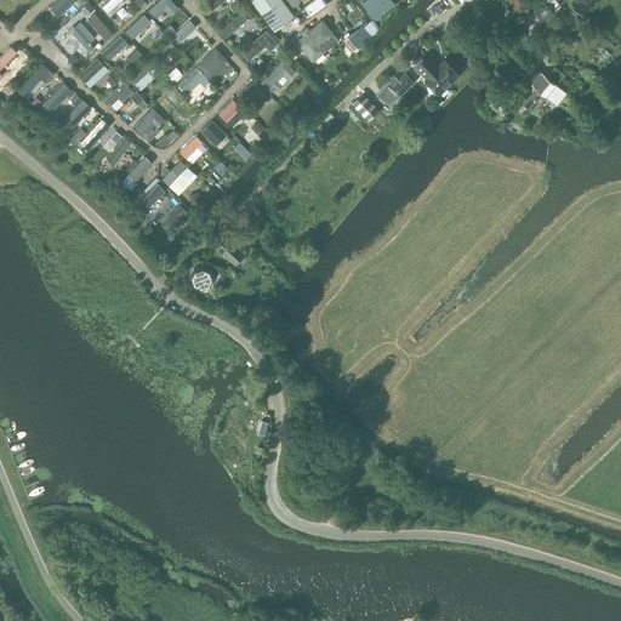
[(66,0),(58,7),(66,16),(81,3),(78,0),(66,0)]
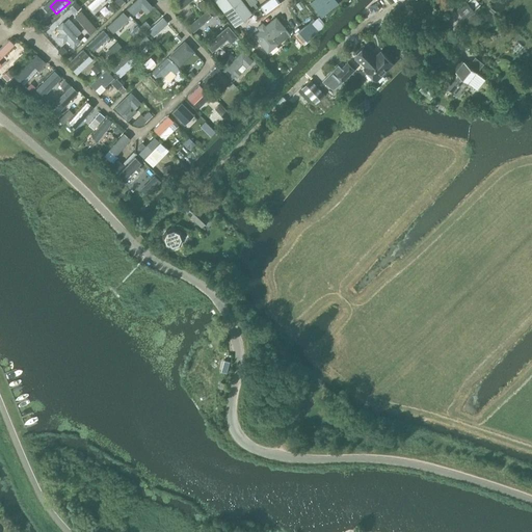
[(75,0),(70,7),(75,11),(81,5),(75,0)]
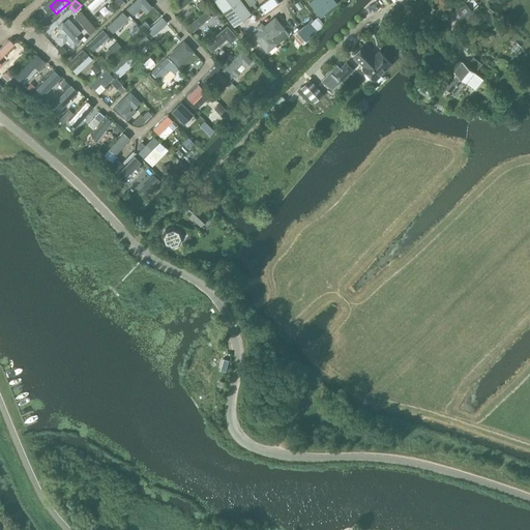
[(107,0),(94,0),(89,5),(94,11),(107,0)]
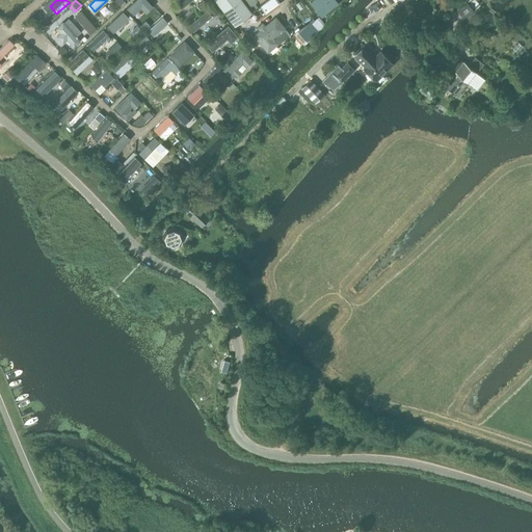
[(145,0),(135,0),(127,8),(133,16),(140,8),(145,14),(153,7),(145,0)]
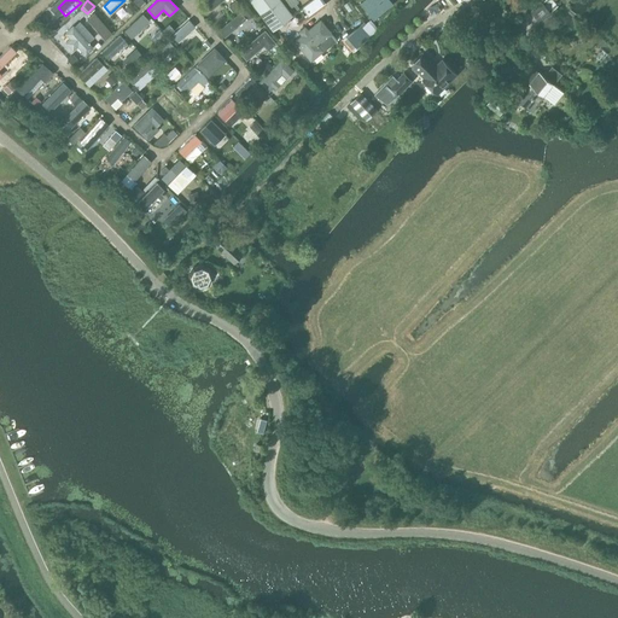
[(210,0),(208,4),(214,11),(225,0),(210,0)]
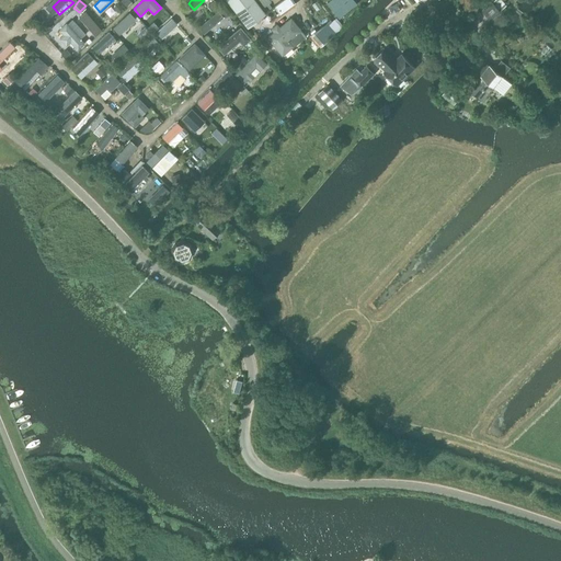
[(227,0),(249,26),(266,12),(255,0),(227,0)]
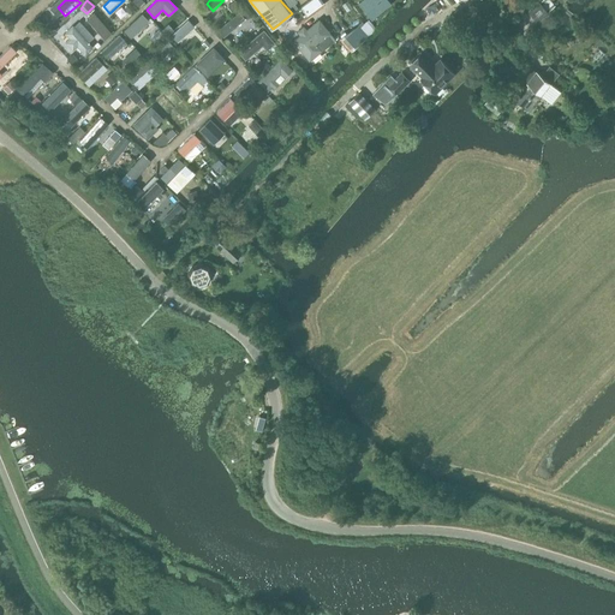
[(321,0),(311,0),(288,17),(297,23),(324,4),(321,0)]
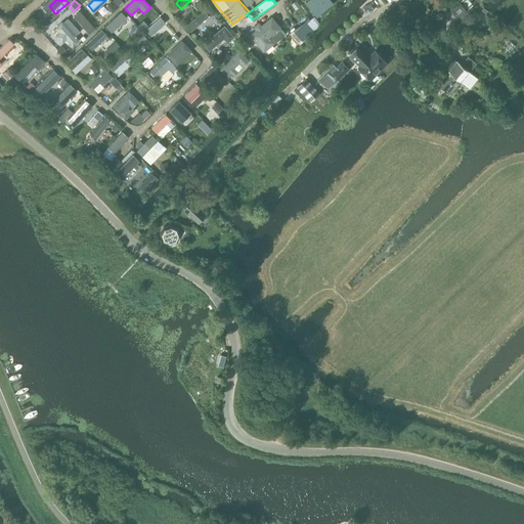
[(316,17),(334,2),(332,0),(307,0),(304,3),(316,17)]
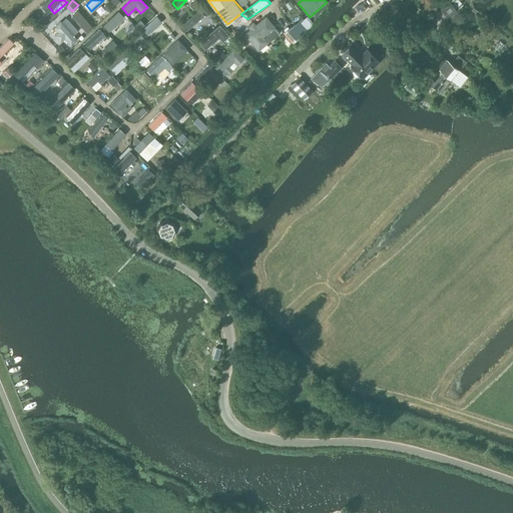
[(17,13),(23,7),(18,2),(12,9),(17,13)]
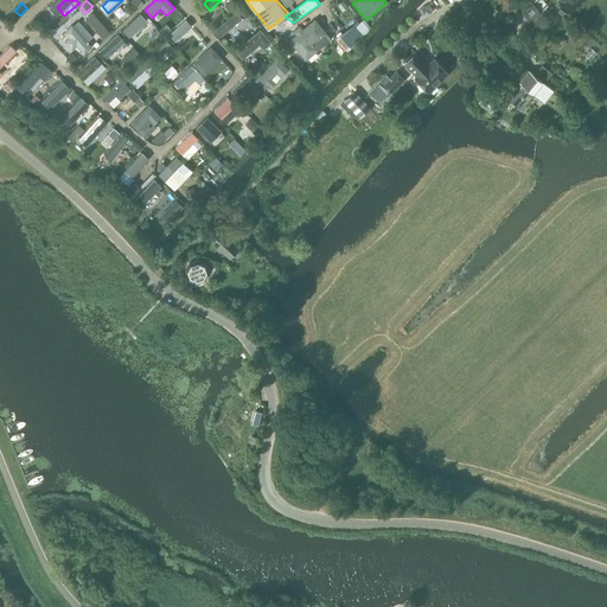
[(531,21),(541,12),(532,4),(523,12),(531,21)]
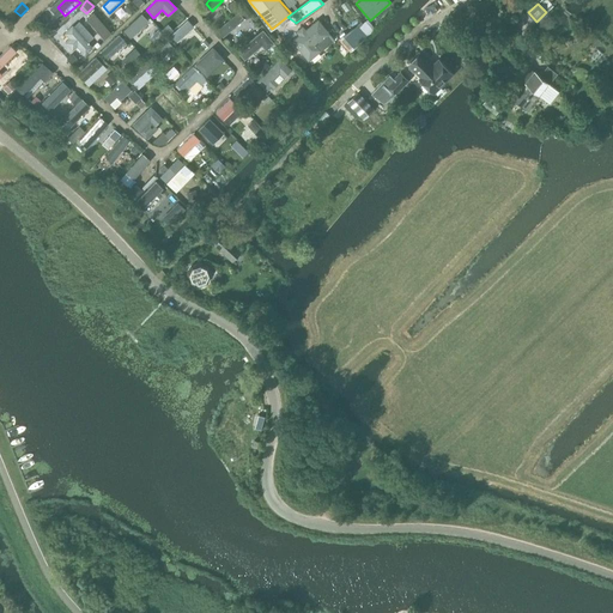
[(143,10),(126,26),(132,32),(141,23),(145,28),(152,20),(143,10)]
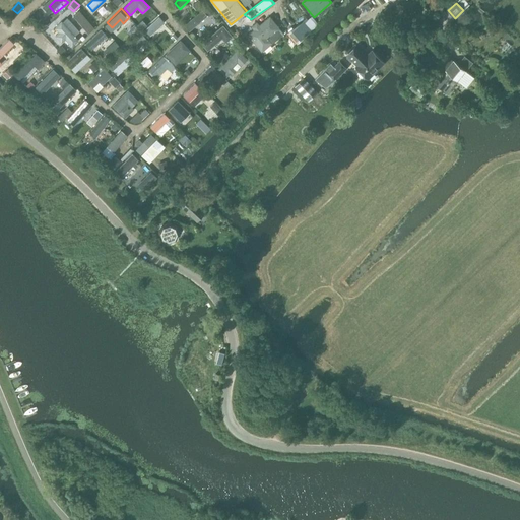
[(203,8),(185,23),(196,38),(218,19),(213,12),(209,16),(203,8)]
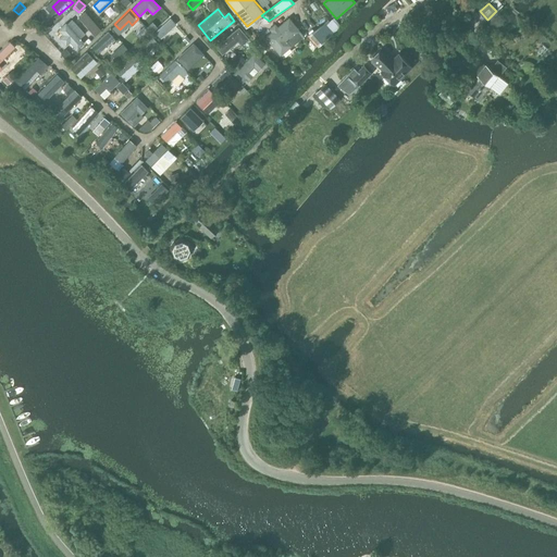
[(98,28),(84,13),(78,19),(91,34),(98,28)]
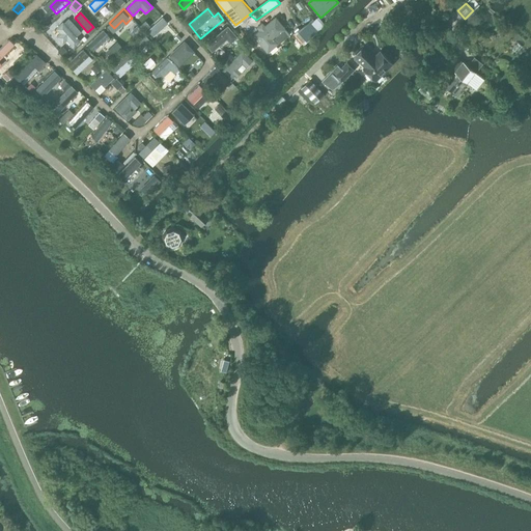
[(38,15),(33,20),(44,31),(49,25),(38,15)]
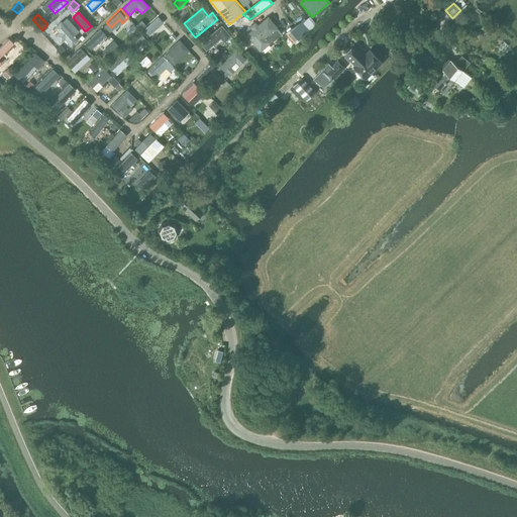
[(279,27),(269,15),(246,32),(261,49),(272,41),(268,36),(279,27)]
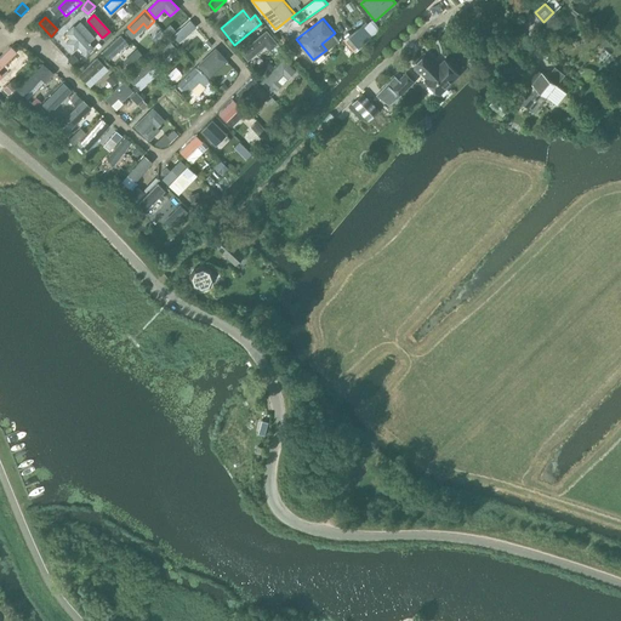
[(189,21),(172,35),(178,43),(195,28),(189,21)]
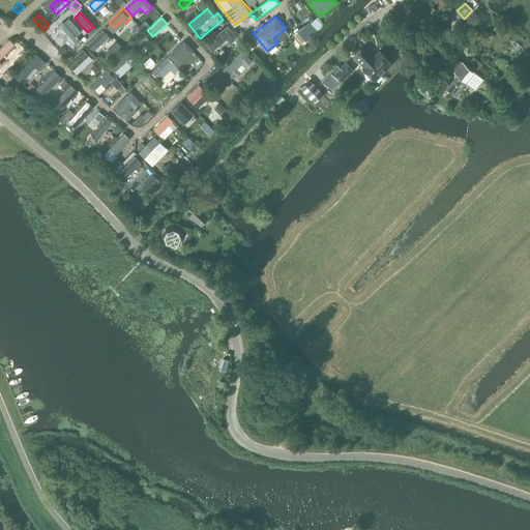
[(294,32),(300,40),(310,34),(306,29),(315,24),(312,20),(294,32)]
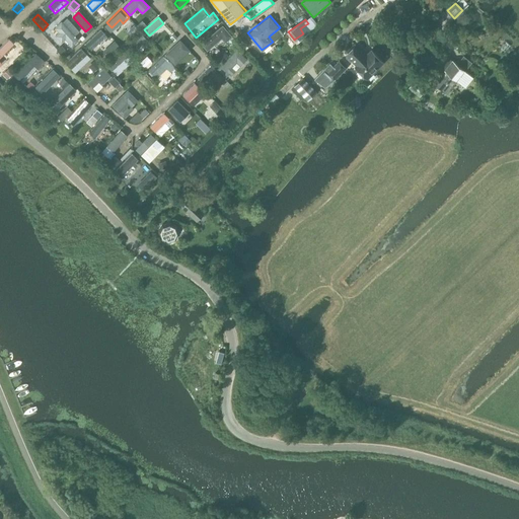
[(61,22),(55,27),(59,32),(55,35),(61,42),(65,39),(71,46),(78,40),(61,22)]
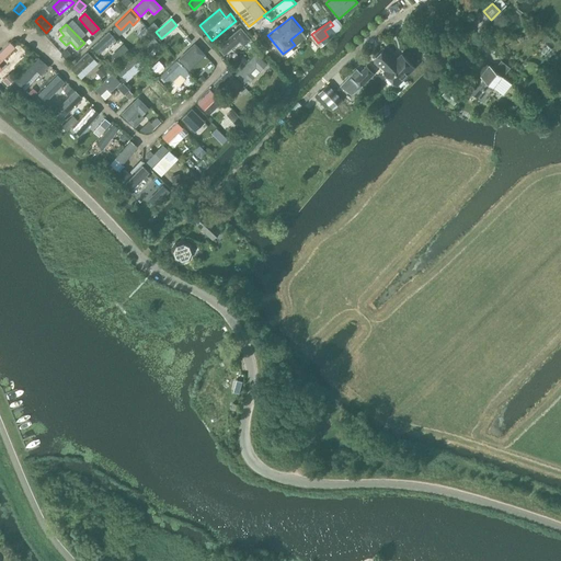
[(240,29),(217,47),(224,54),(239,41),(242,45),(250,39),(240,29)]
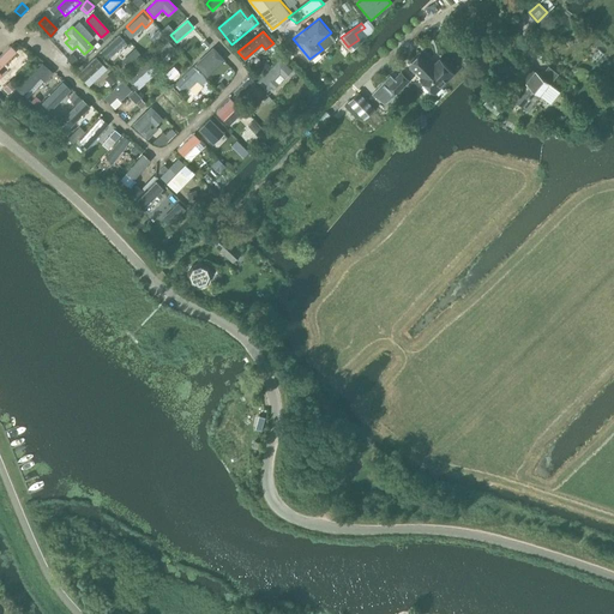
[(100,53),(109,61),(127,43),(116,34),(100,53)]
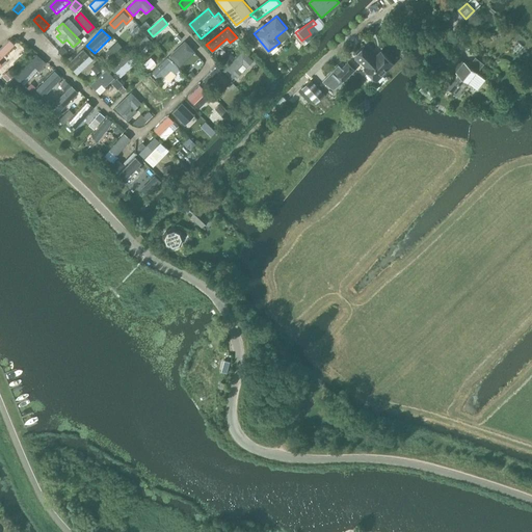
[(140,55),(155,43),(147,33),(132,46),(140,55)]
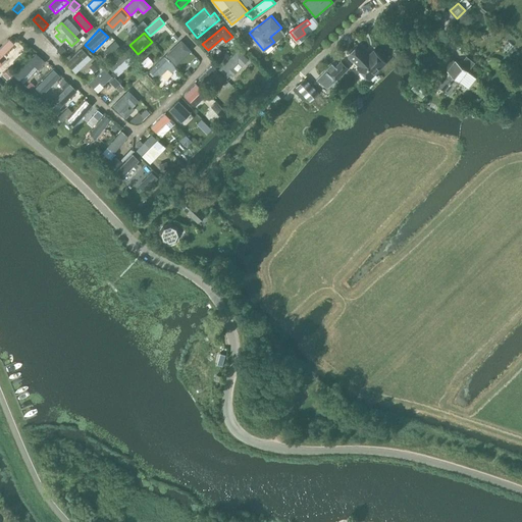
[(10,37),(0,46),(0,64),(3,62),(0,59),(0,56),(15,42),(10,37)]
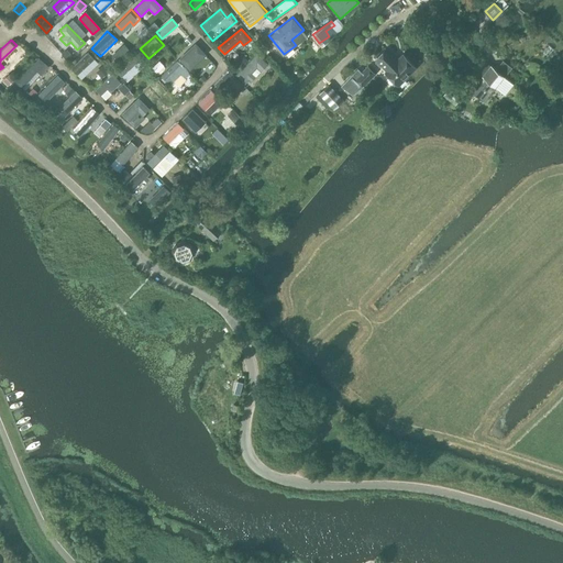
[(195,43),(178,58),(189,70),(206,55),(195,43)]
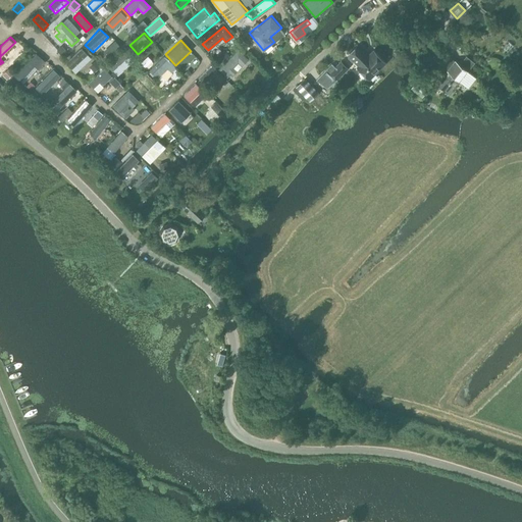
[(509,42),(504,48),(508,52),(513,46),(509,42)]
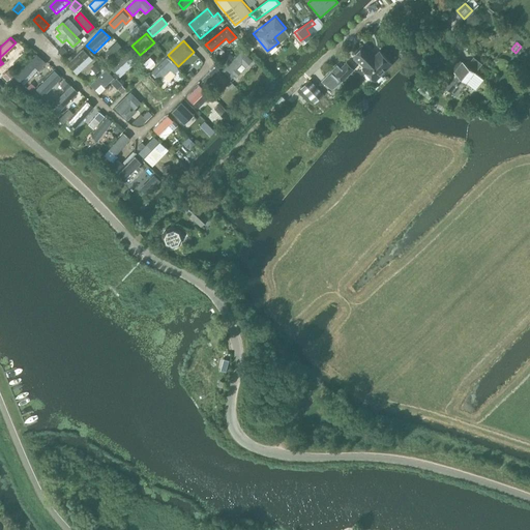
[(64,47),(58,49),(62,56),(67,54),(64,47)]
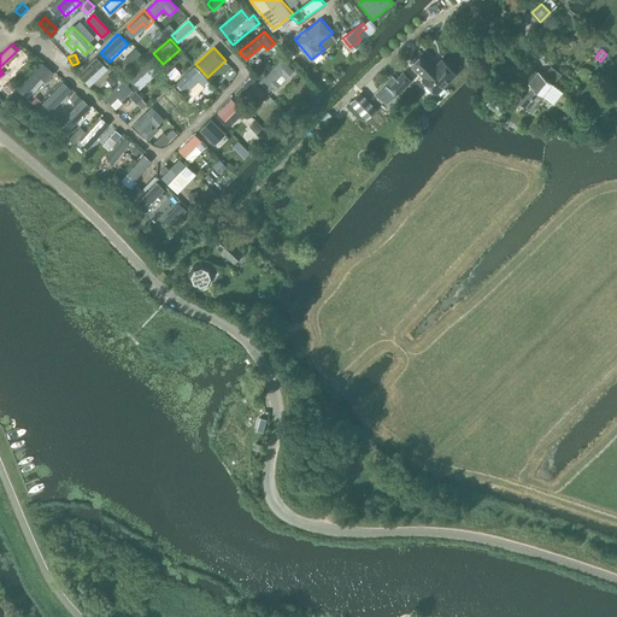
[(435,93),(454,74),(442,62),(436,68),(422,54),(412,64),(425,77),(423,80),(435,93)]
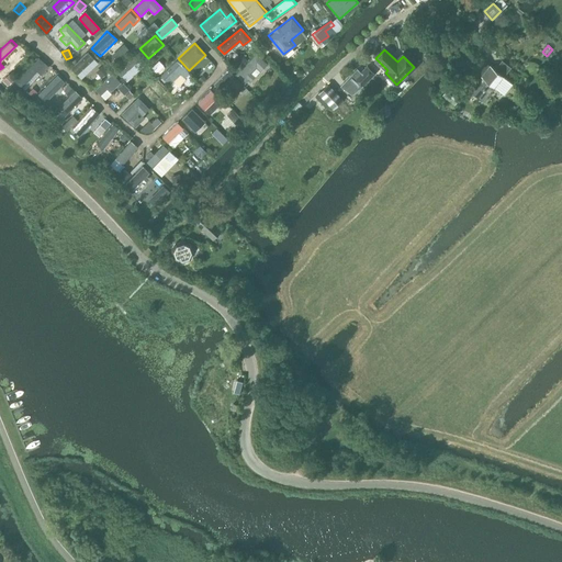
[(70,68),(81,80),(99,64),(88,53),(70,68)]
